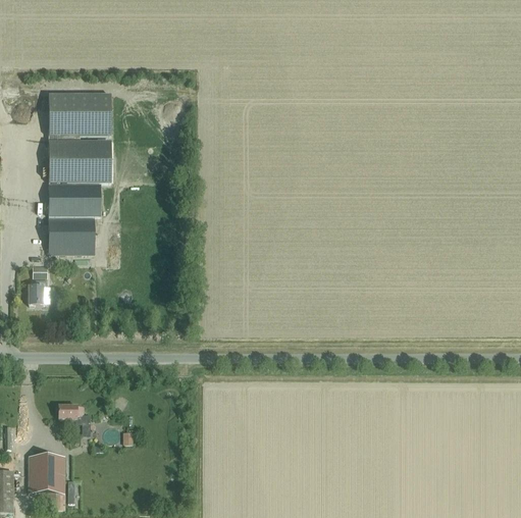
[(80,136),(111,136),(110,95),(48,95),(49,142),(80,142),(80,136)]
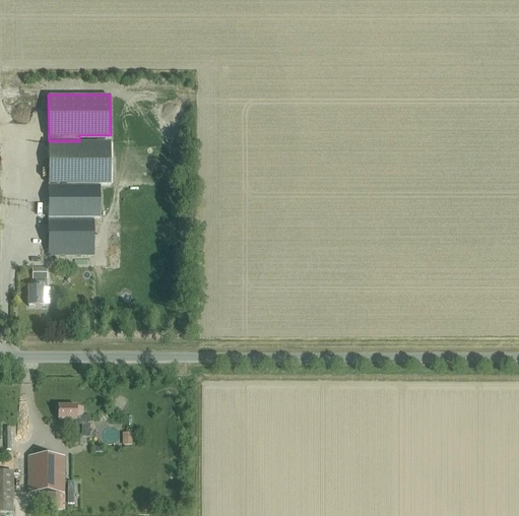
[(49,141),(49,182),(111,182),(111,141),(105,141),(105,137),(98,137),(98,141),(79,141),(49,141)]
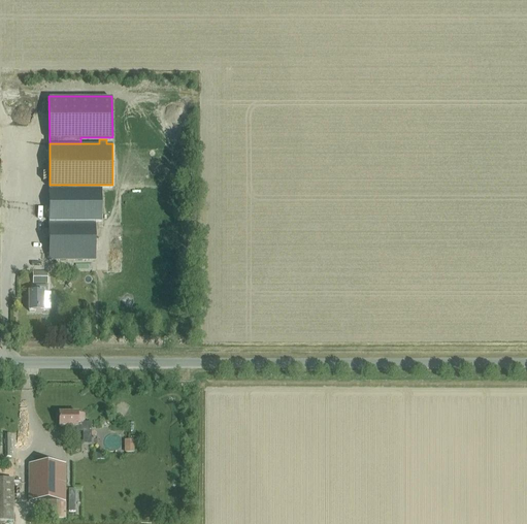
[(102,187),(50,187),(50,219),(102,219),(102,187)]
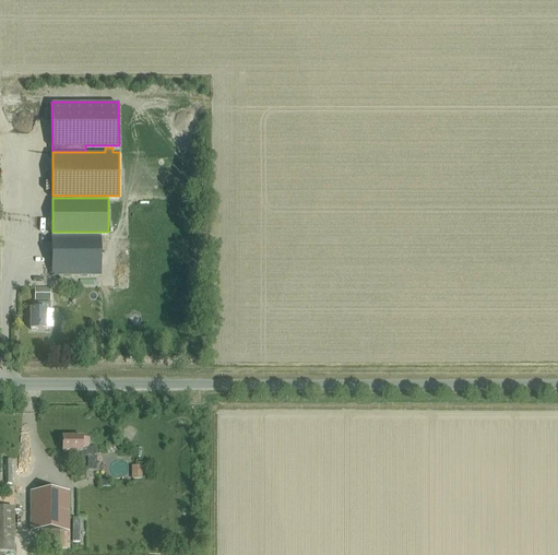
[(52,273),(102,272),(102,234),(52,234),(52,273)]
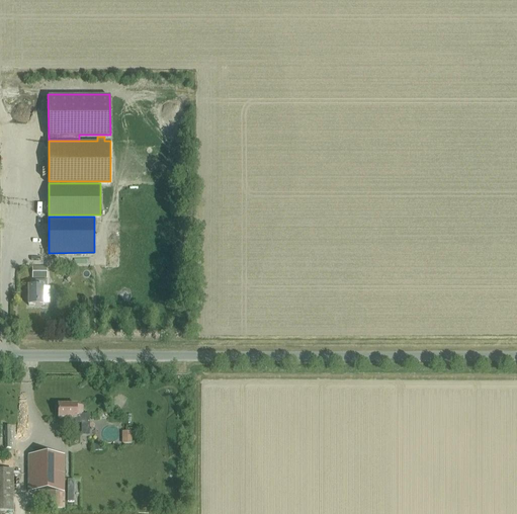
[(48,264),(33,264),(33,275),(48,275),(48,264)]
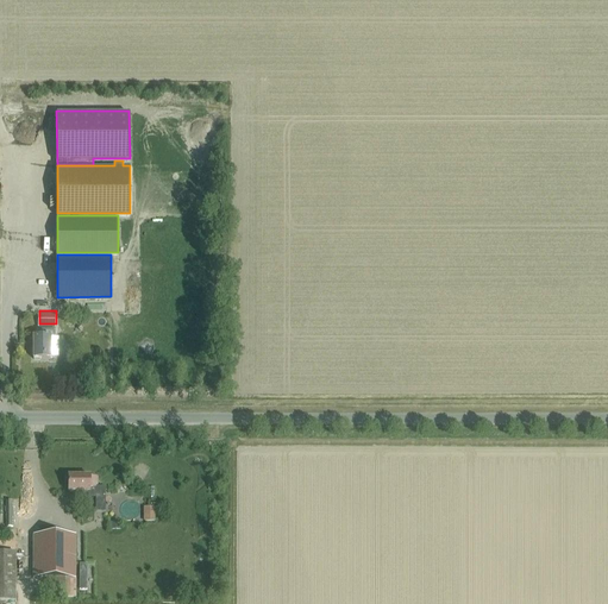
[(56,333),(56,326),(39,326),(39,333),(33,333),(33,356),(51,356),(51,333),(56,333)]
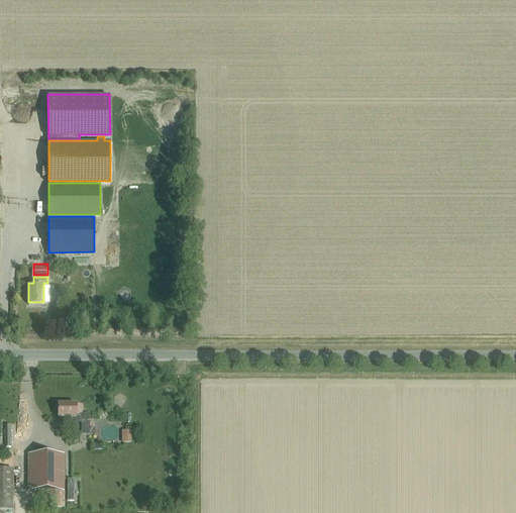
[(89,411),(83,411),(83,401),(77,401),(59,401),(59,415),(77,414),(77,419),(83,419),(83,430),(89,430),(89,411)]
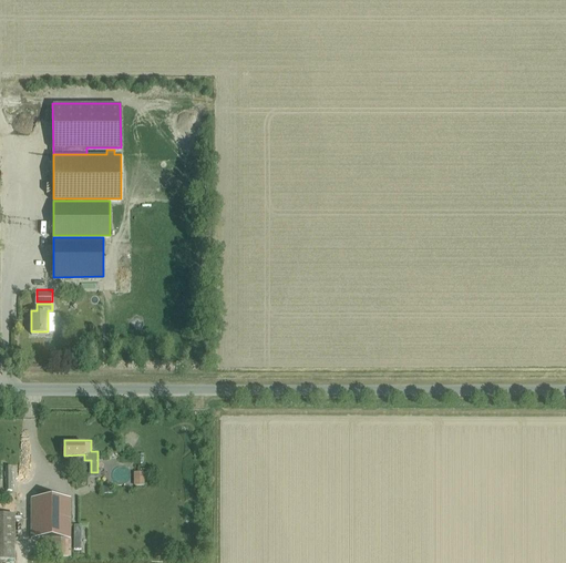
[(121,489),(125,494),(131,490),(126,484),(121,489)]
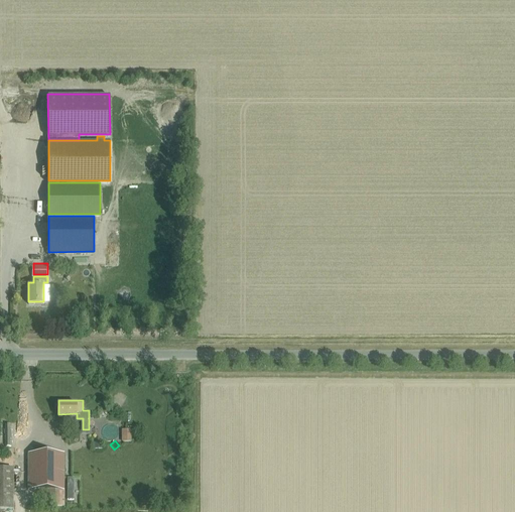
[(65,451),(29,451),(28,487),(45,487),(45,503),(65,503),(65,451)]
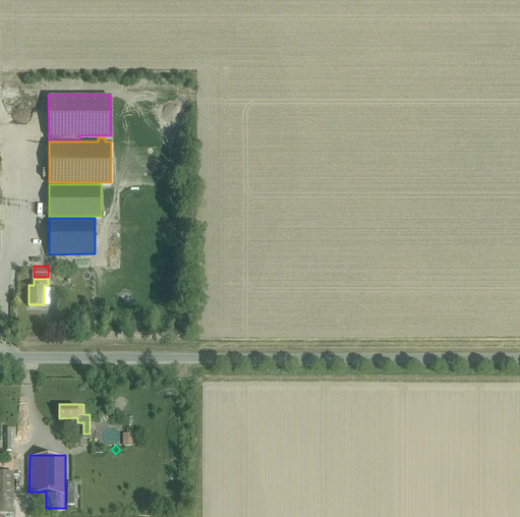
[(0,511),(13,511),(13,470),(0,469),(0,511)]
